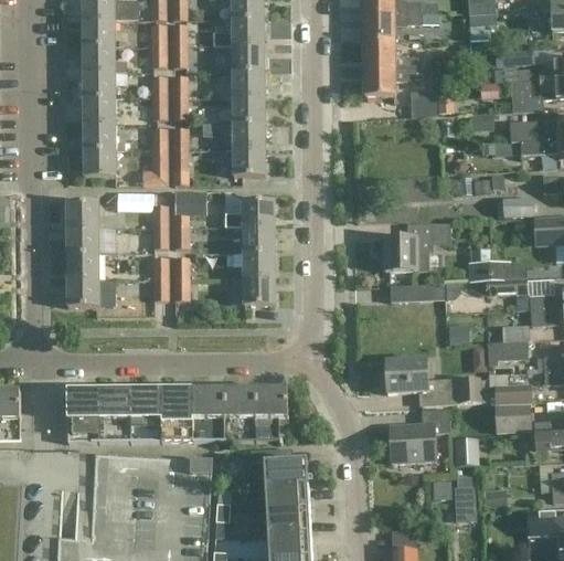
[(82,0),(83,21),(115,21),(115,19),(138,19),(138,0),(114,0),(82,0)]
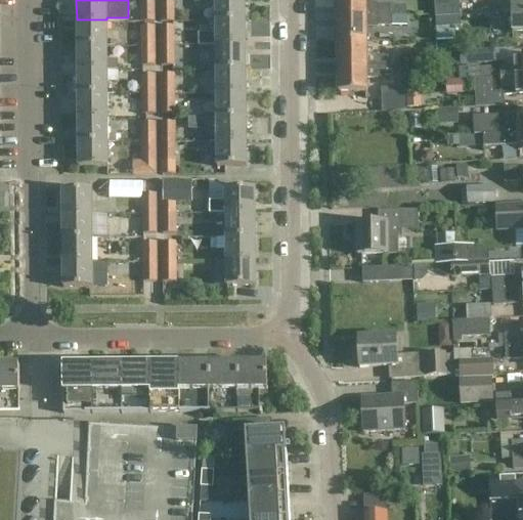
[(138,0),(139,18),(154,18),(153,0),(138,0)]
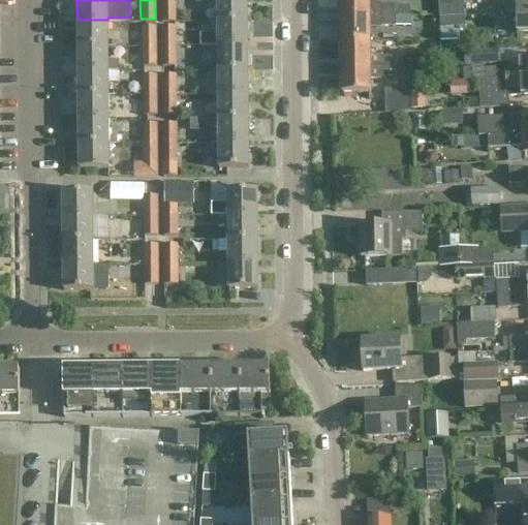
[(160,0),(160,19),(175,19),(176,0),(160,0)]
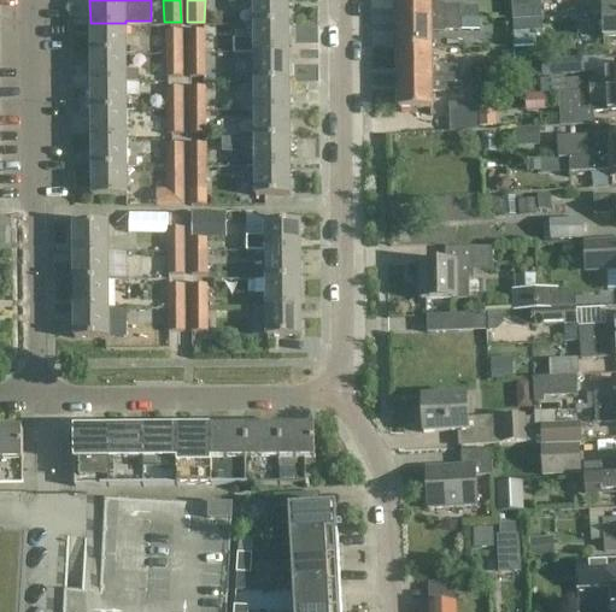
[(252,0),(253,22),(288,22),(287,0),(252,0)]
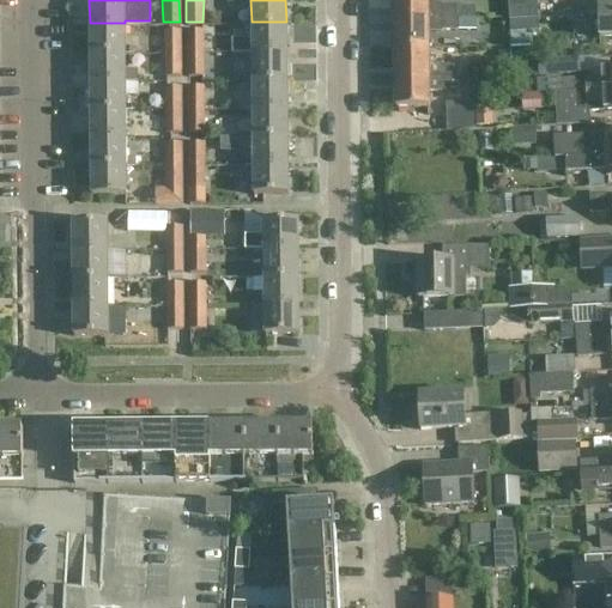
[(441,0),(428,0),(394,0),(394,16),(468,16),(468,13),(468,2),(441,4),(441,0)]
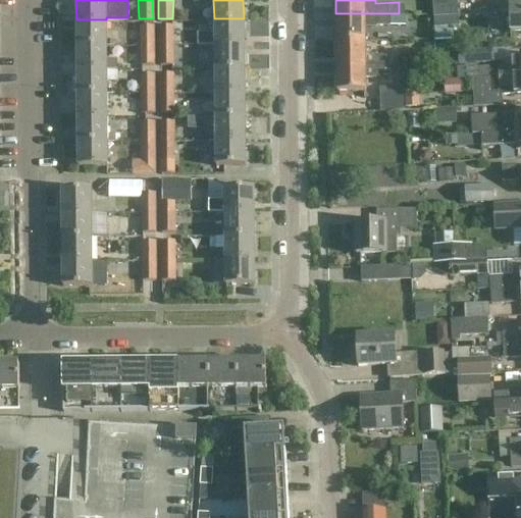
[(431,0),(433,24),(459,23),(456,0),(431,0)]
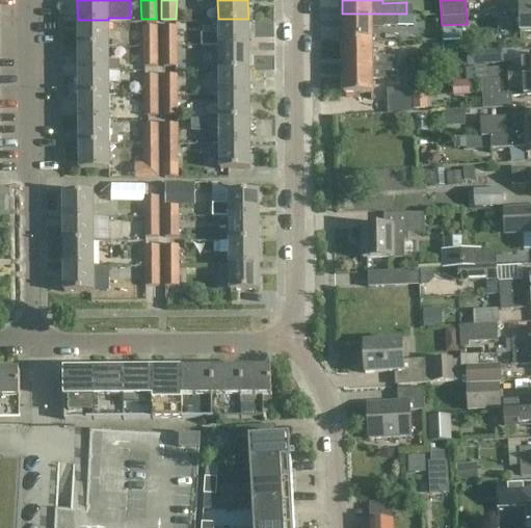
[(501,0),(501,10),(519,9),(520,30),(530,29),(530,0),(519,1),(519,0),(501,0)]
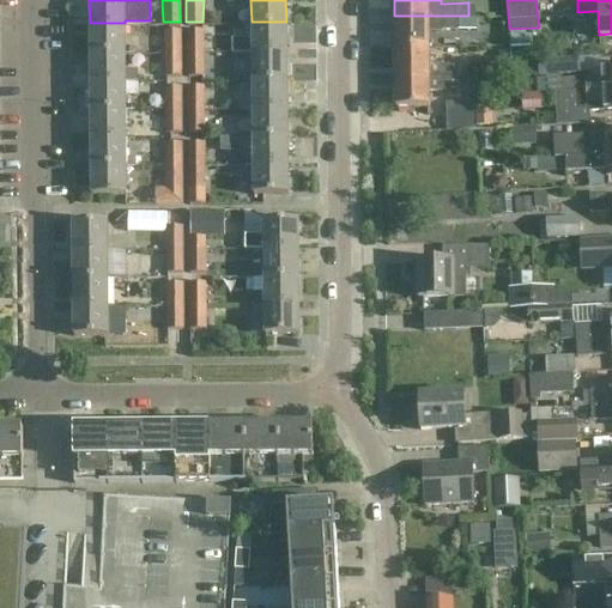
[(468,16),(394,16),(395,46),(429,46),(429,29),(442,29),(442,26),(476,25),(476,13),(468,13),(468,16)]
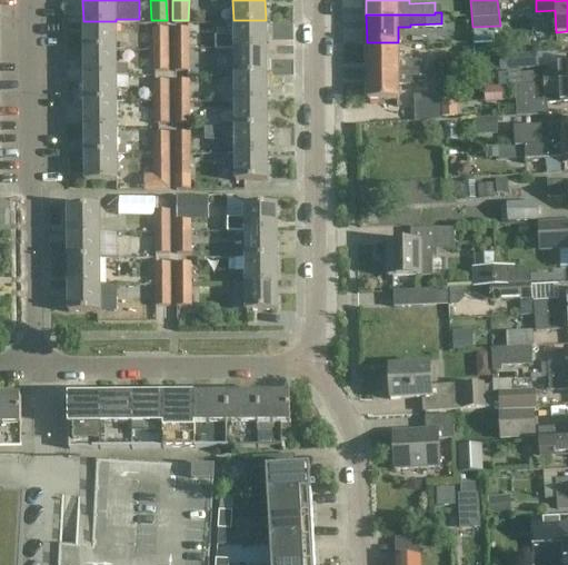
[(468,30),(468,17),(449,18),(449,30),(468,30)]
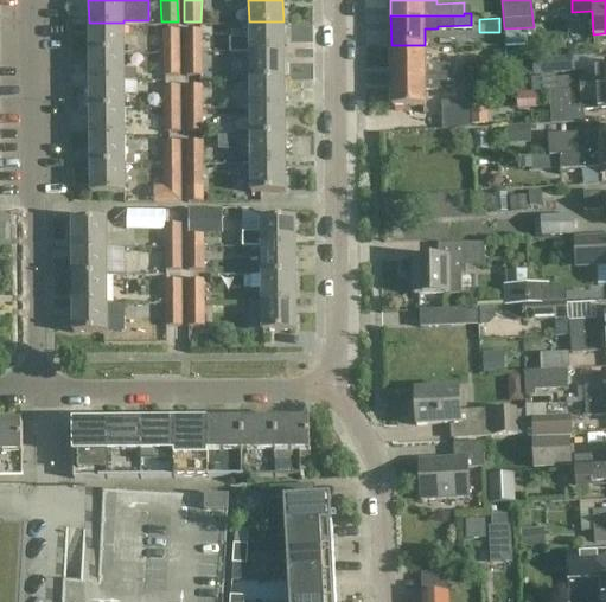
[(284,50),(284,21),(249,21),(249,36),(230,36),(230,50),(249,50),(284,50)]
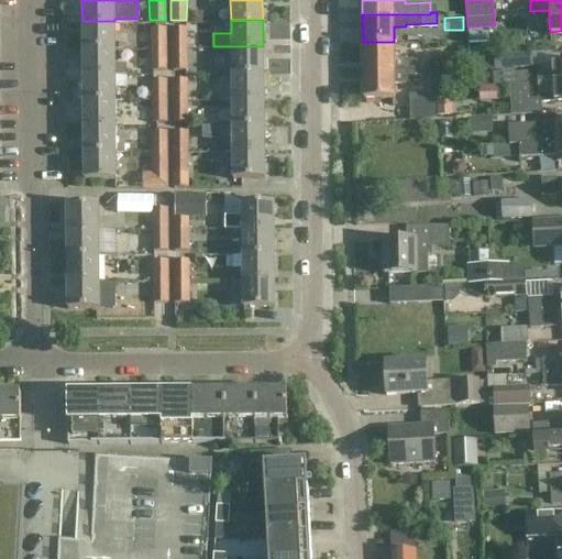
[(114,21),(83,21),(83,47),(114,47),(114,21)]
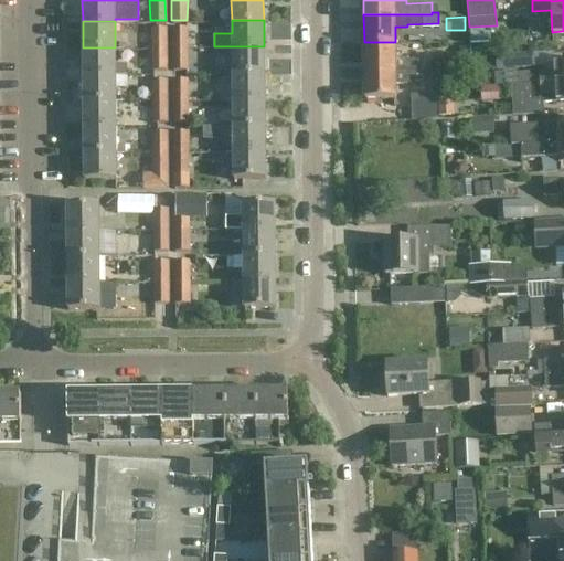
[(150,24),(151,45),(167,45),(166,24),(150,24)]
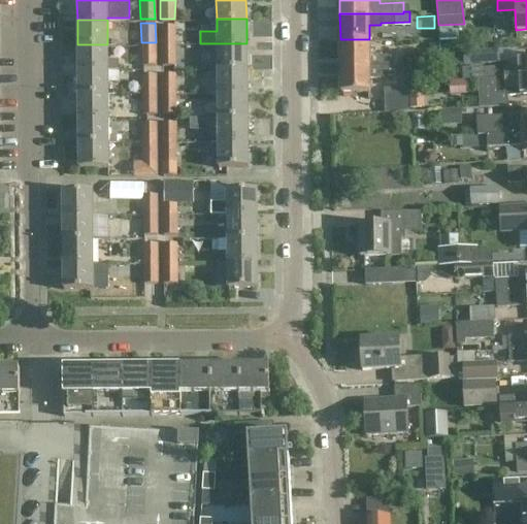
[(160,23),(160,42),(174,42),(174,23),(160,23)]
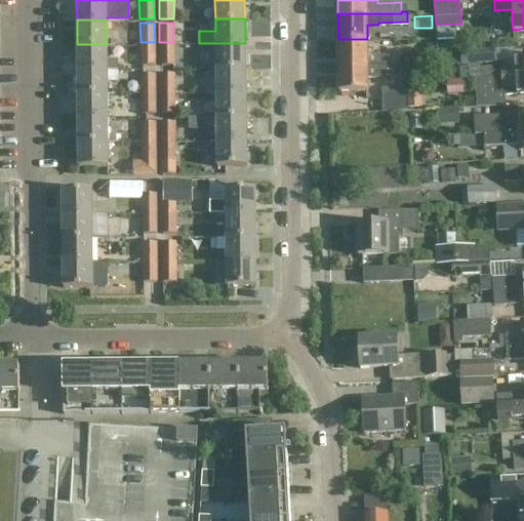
[(367,39),(338,39),(338,64),(391,64),(391,52),(378,52),(377,50),(367,51),(367,39)]
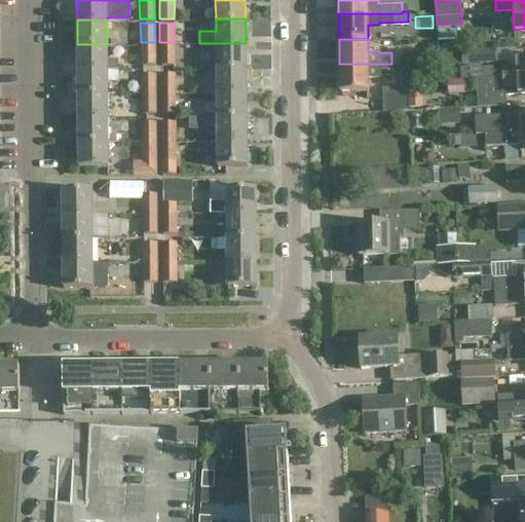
[(437,50),(440,50),(449,50),(449,41),(437,42),(437,50)]
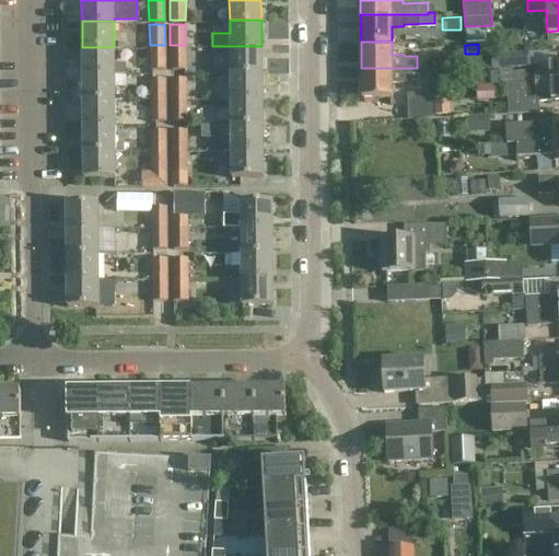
[(165,67),(165,45),(150,45),(150,67),(165,67)]
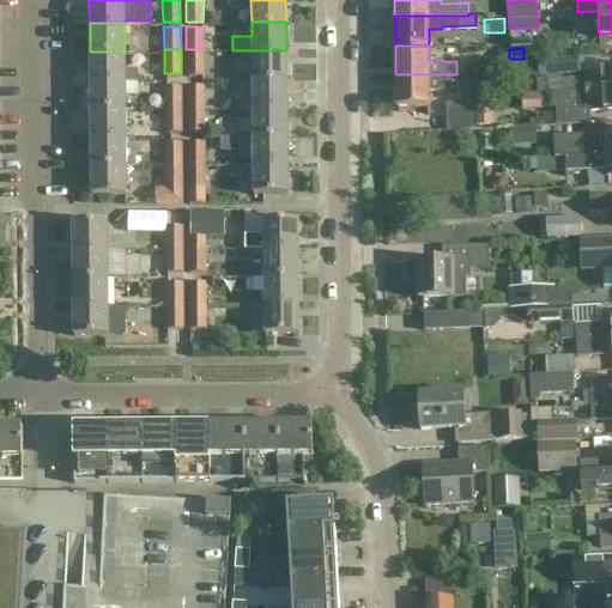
[(203,49),(186,49),(186,73),(203,72),(203,49)]
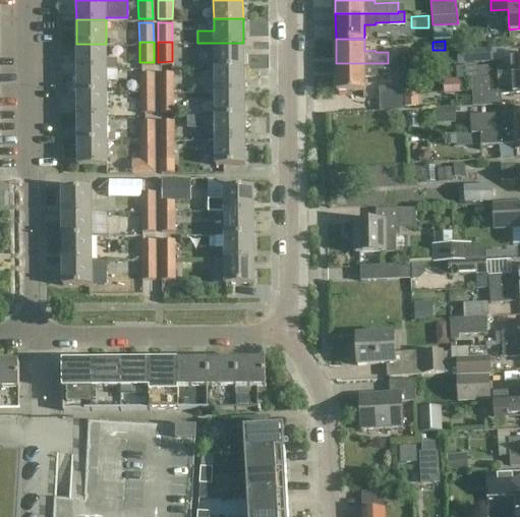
[(243,43),(214,43),(214,67),(243,66),(243,43)]
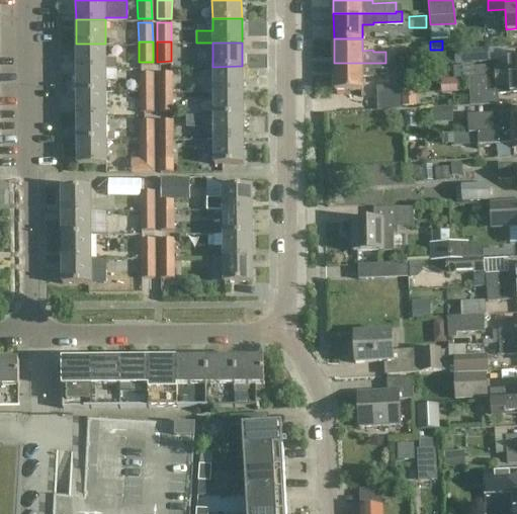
[(105,44),(76,44),(76,67),(105,67),(105,44)]
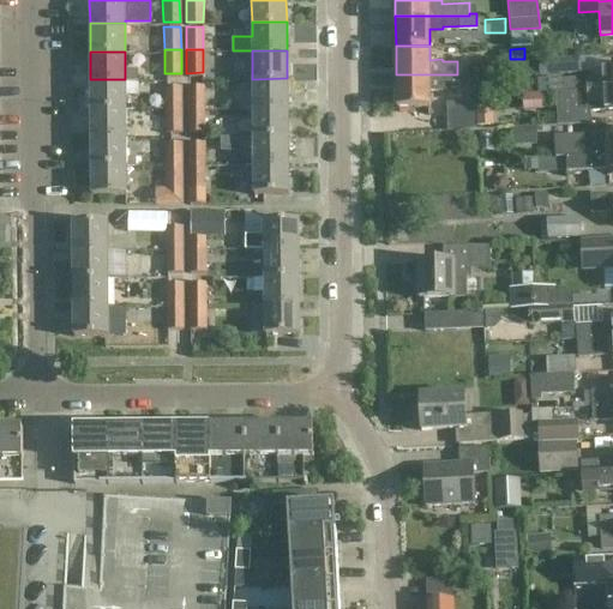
[(538,58),(524,59),(514,59),(515,70),(538,68),(539,72),(578,70),(577,54),(538,55),(538,58)]
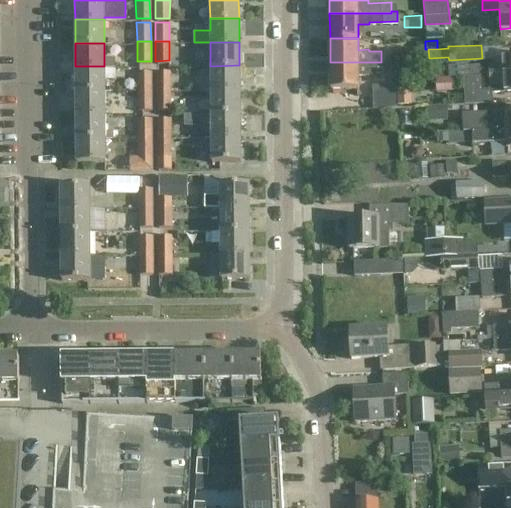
[(469,74),(510,72),(510,54),(501,55),(502,62),(468,64),(469,74)]
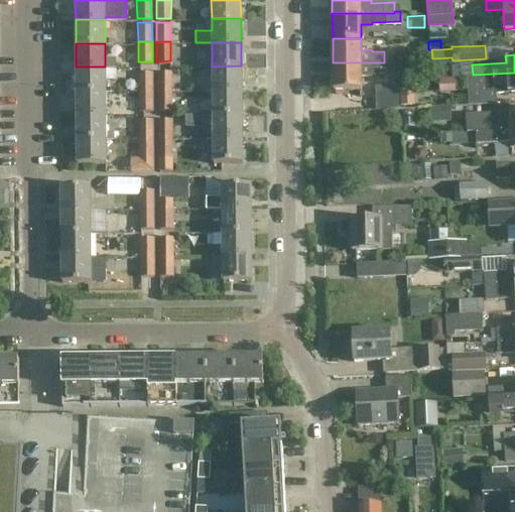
[(384,62),(333,62),(333,88),(361,88),(361,74),(371,74),(371,72),(384,72),(384,62)]
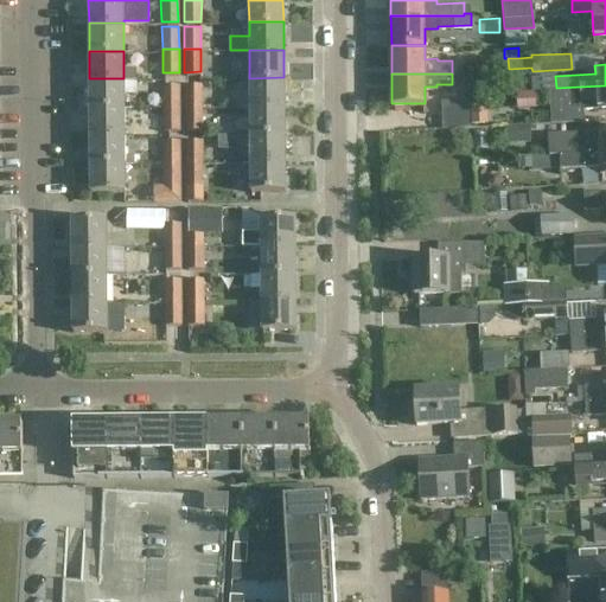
[(284,77),(249,78),(250,106),(285,106),(284,77)]
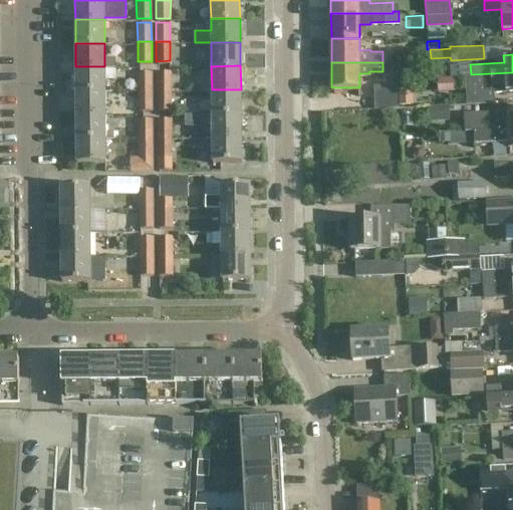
[(104,66),(75,66),(75,90),(104,90),(104,66)]
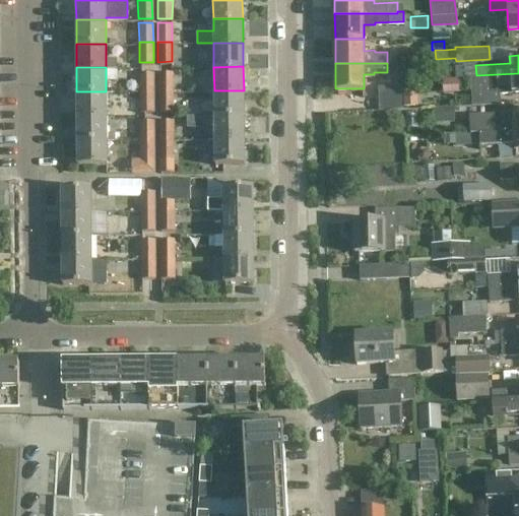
[(157,71),(158,90),(173,90),(172,70),(157,71)]
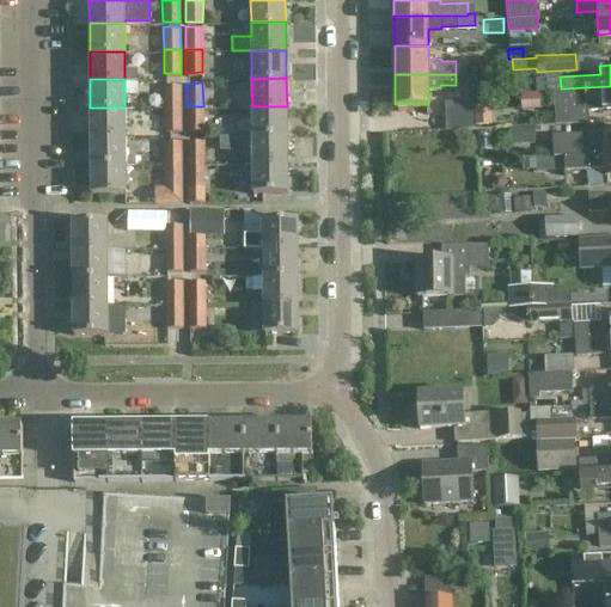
[(164,84),(164,106),(181,106),(181,84),(164,84)]
